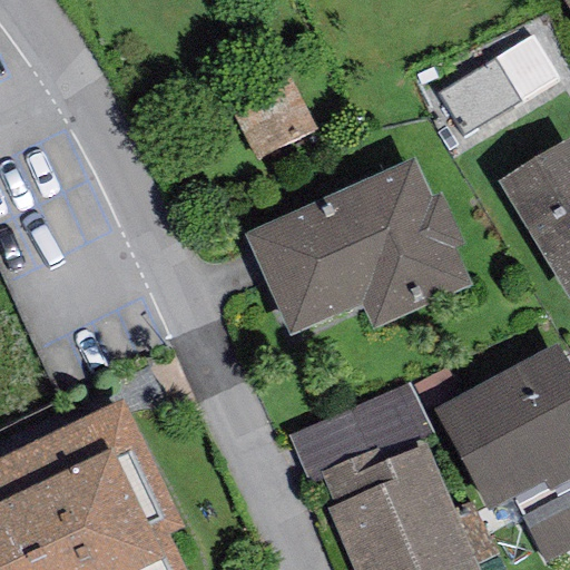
[(475,134),(569,84),(569,80),(547,36),(450,87),(475,134)]
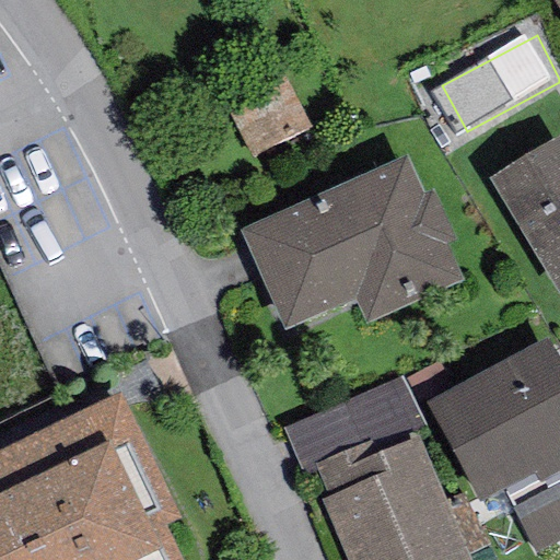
[(251,160),(310,129),(278,69),(219,100),(251,160)]
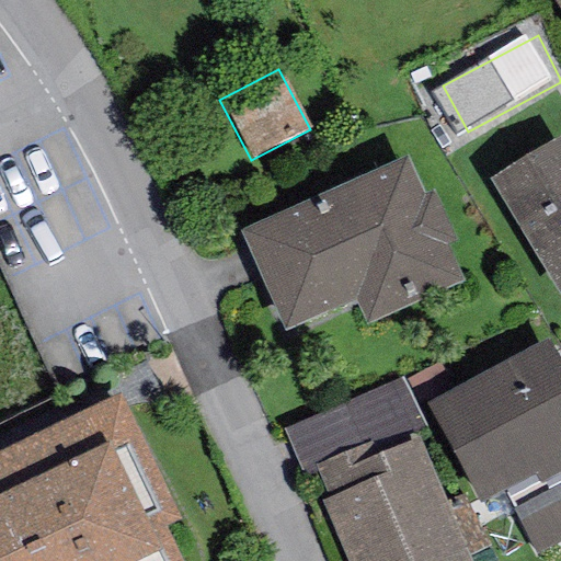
[(489,179),(558,296),(560,294),(560,141),(559,138),(489,179)]
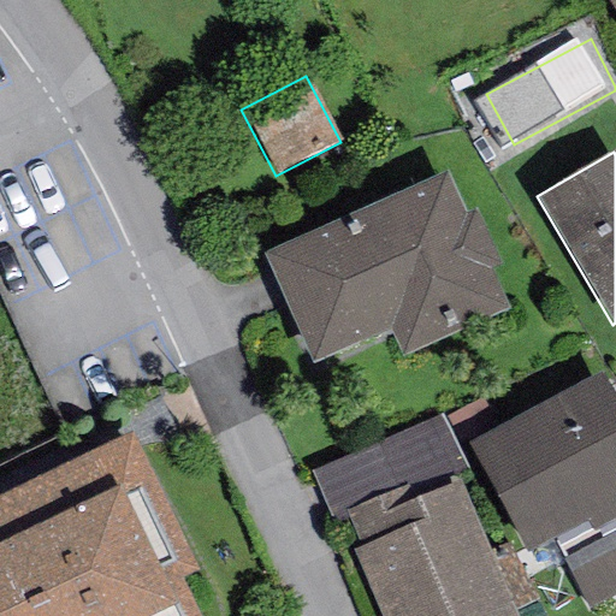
[(448,171),(264,252),(313,363),(391,329),(403,356),(509,309),(492,271),(502,267),(475,208),(466,213),(448,171)]
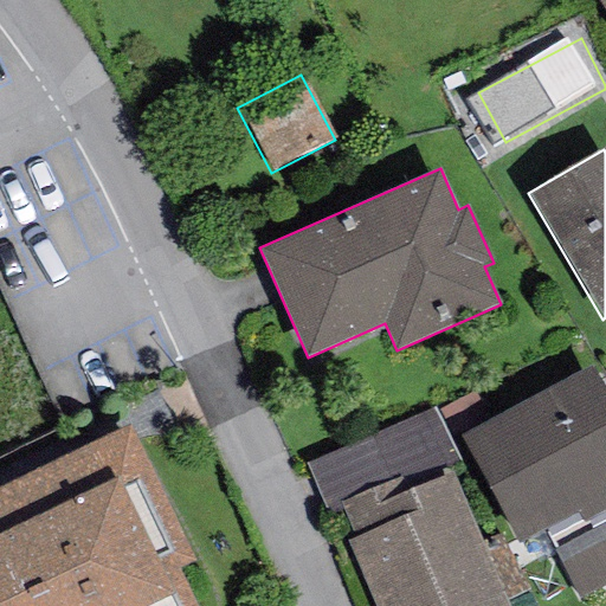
[(605,391),(593,366),(458,438),(516,545),(578,513),(582,522),(605,509),(605,391)]
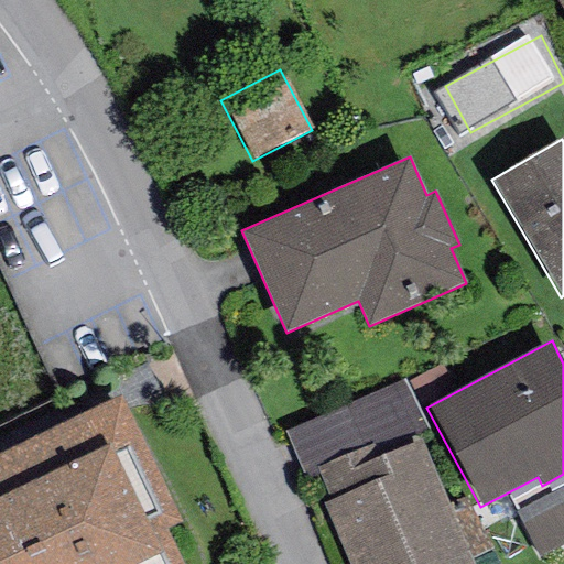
[(120,394),(0,454),(0,563),(183,563),(165,528),(182,520),(120,394)]
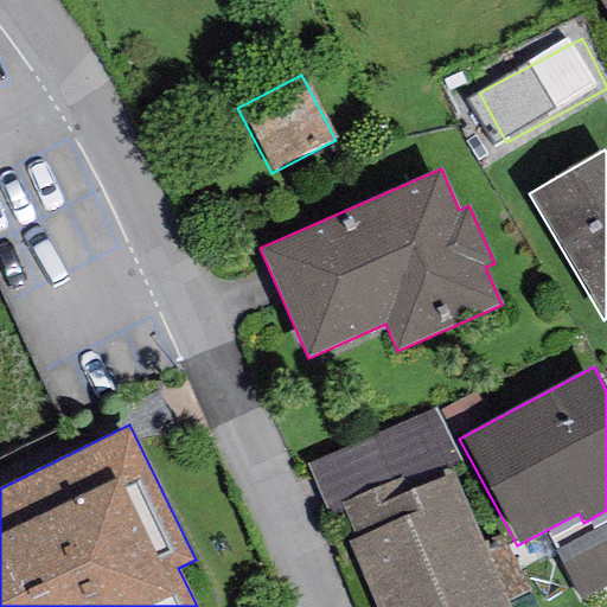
[(510,606),(447,459),(343,504),(357,538),(347,542),(375,606),(510,606)]
